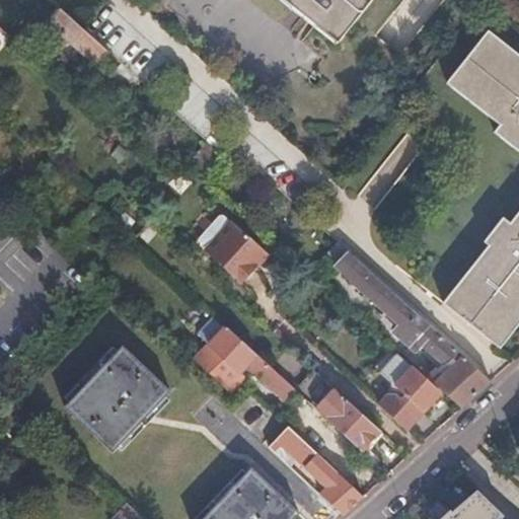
[(288,0),(337,40),(369,0),(288,0)]
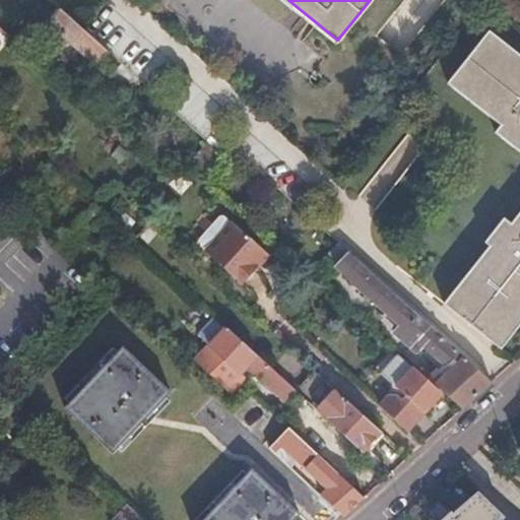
[(112,56),(84,31),(59,9),(48,22),(95,66),(103,58),(107,61),(112,56)]
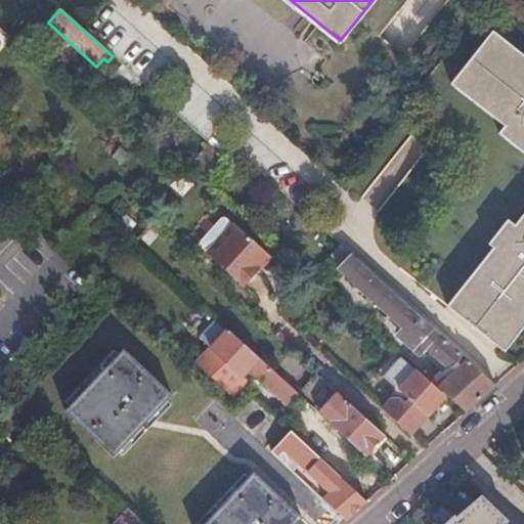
[(446,305),(505,351),(523,325),(523,53),(493,29),(451,82),(505,124),(498,132),(523,151),(523,150),(523,213),(516,224),(508,218),(489,243),(492,247),(446,305)]
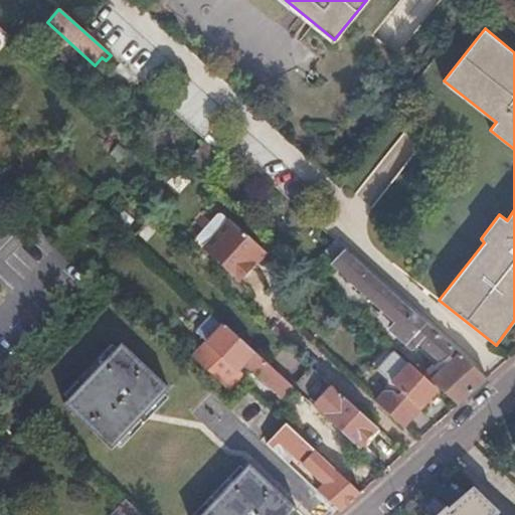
[(138,80),(120,63),(108,76),(126,94),(138,80)]
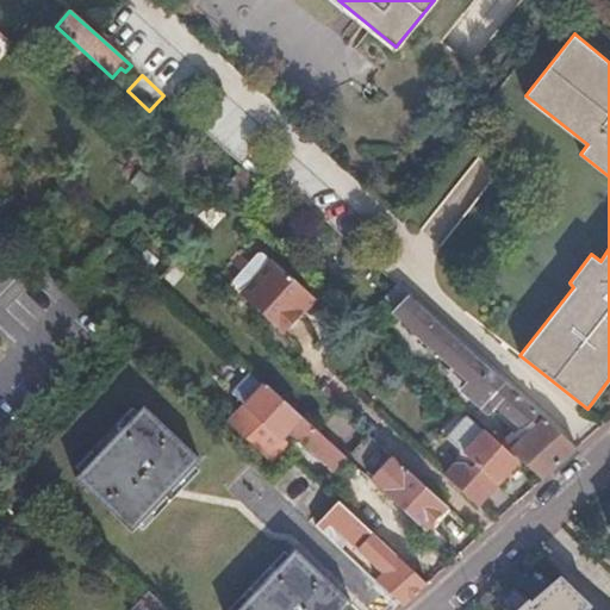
[(240,169),(222,188),(238,204),(256,185),(240,169)]
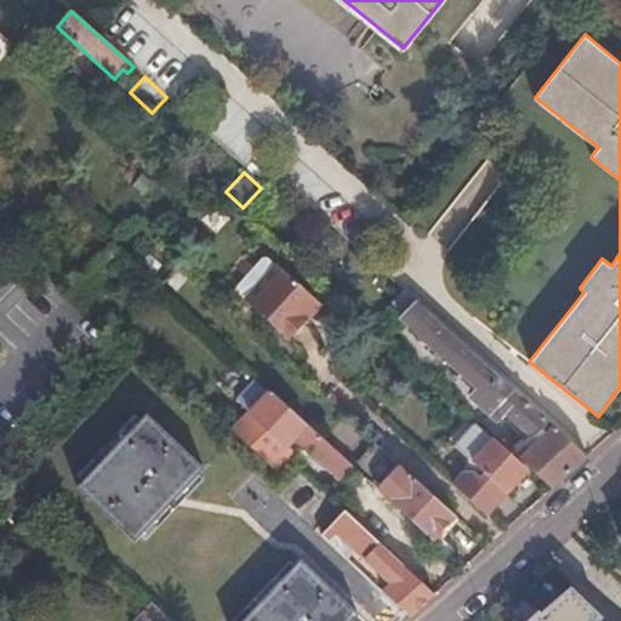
[(277,197),(286,184),(274,174),(265,186),(266,187),(277,197)]
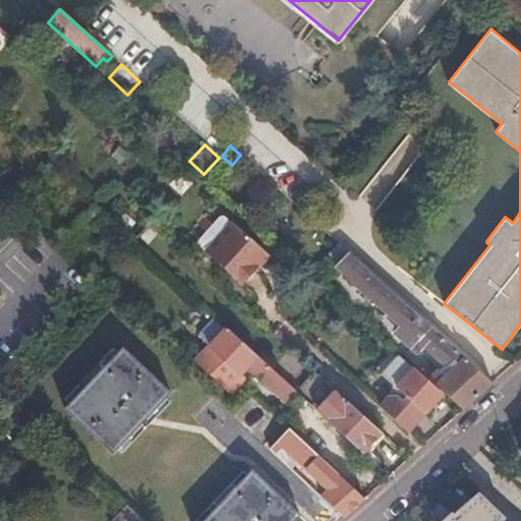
[(266,252),(234,223),(232,225),(226,217),(222,217),(199,239),(199,243),(207,250),(206,251),(242,286),(257,270),(253,266),(266,252)]
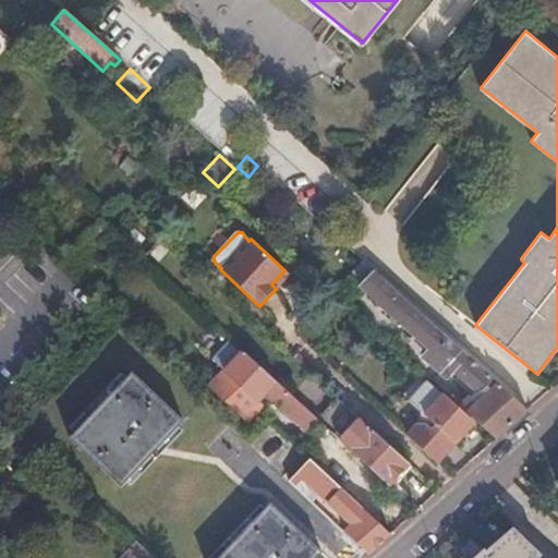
[(465,412),(495,438),(516,421),(529,409),(374,270),(360,287),(447,365),(444,370),(449,375),(453,371),(477,392),(473,397),(475,400),(465,412)]
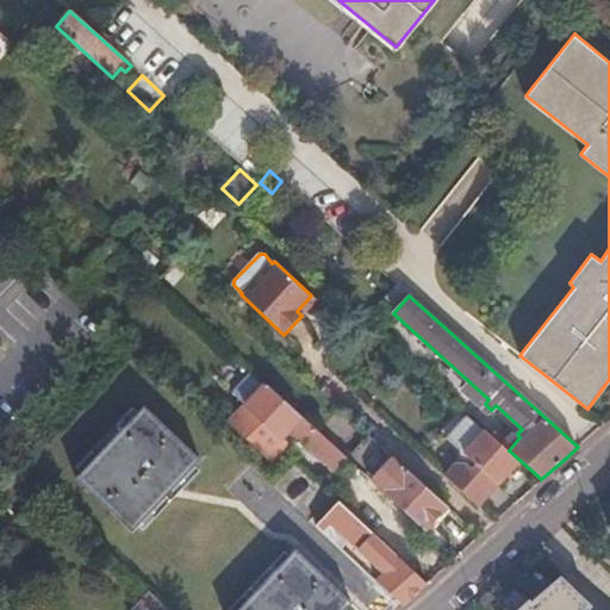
[(335,470),(347,456),(265,381),(250,368),(229,392),(243,405),(279,439),(290,428),(335,470)]
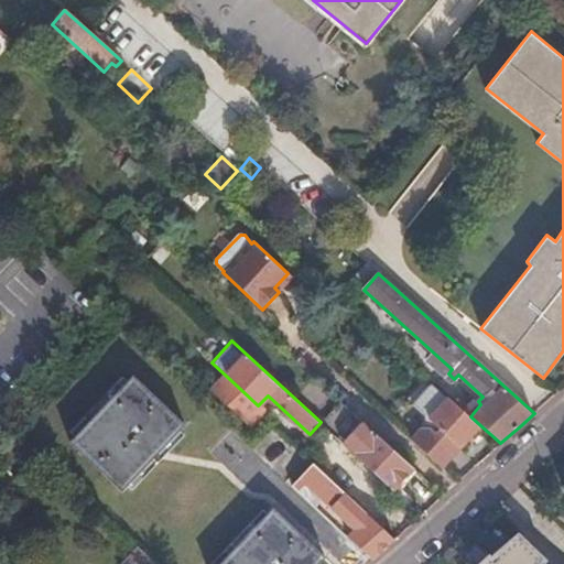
[(74,448),(122,494),(184,427),(136,382),(74,448)]
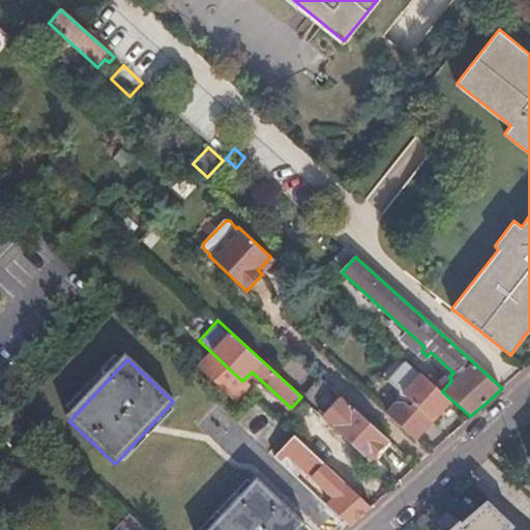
[(386,379),(399,390),(400,403),(395,403),(384,414),(412,440),(448,401),(405,360),(386,379)]
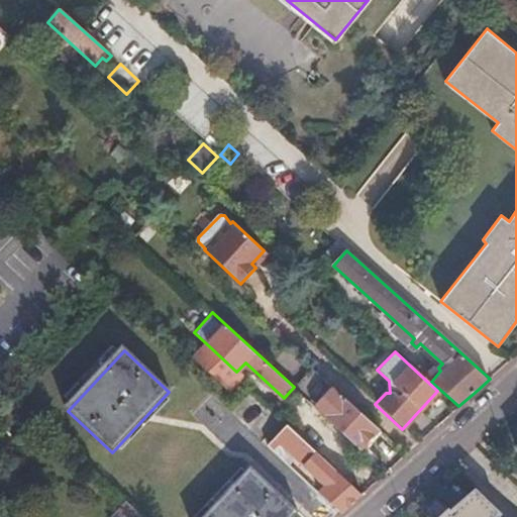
[(306,398),(360,448),(379,428),(323,378),(312,368),(295,388),(306,398)]
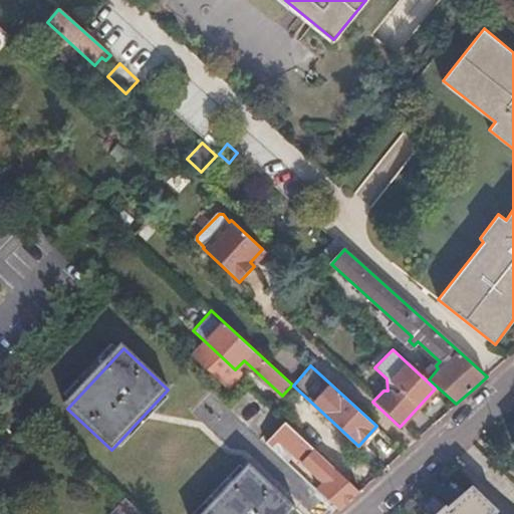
[(317,489),(339,510),(347,502),(360,490),(285,422),(265,441),(273,449),(280,441),(324,481),(317,489)]
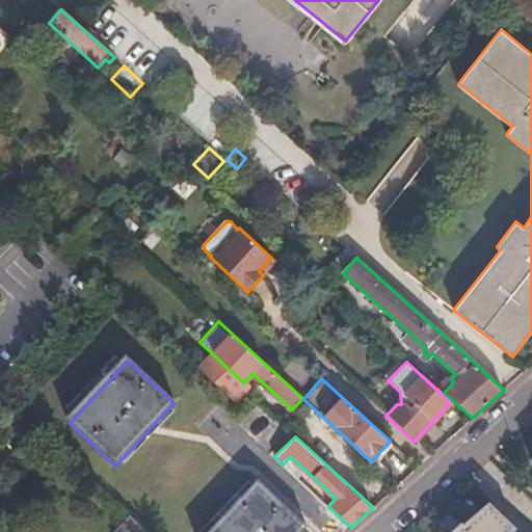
[(209,531),(300,531),(307,526),(257,481),(209,531)]
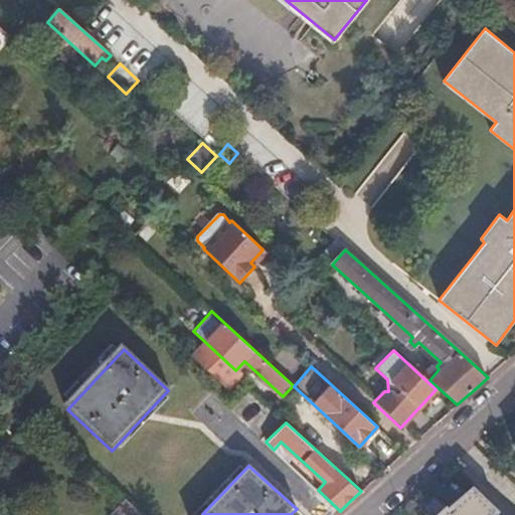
[(452,514),(497,514),(499,514),(472,489),(448,510),(453,514),(452,514)]
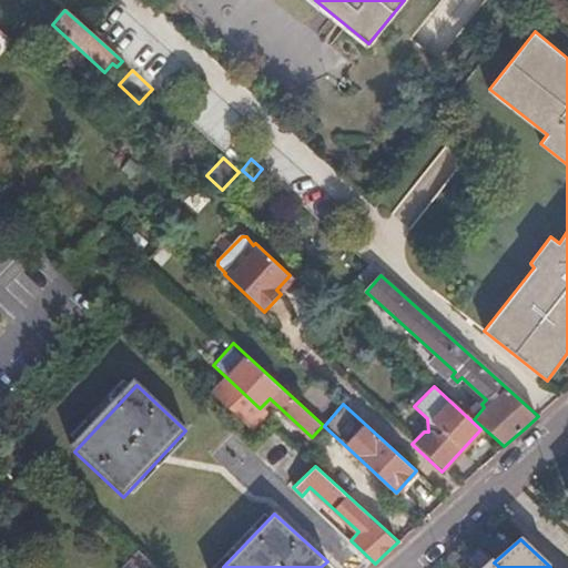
[(125,567),(158,567),(138,548),(121,565),(125,567)]
